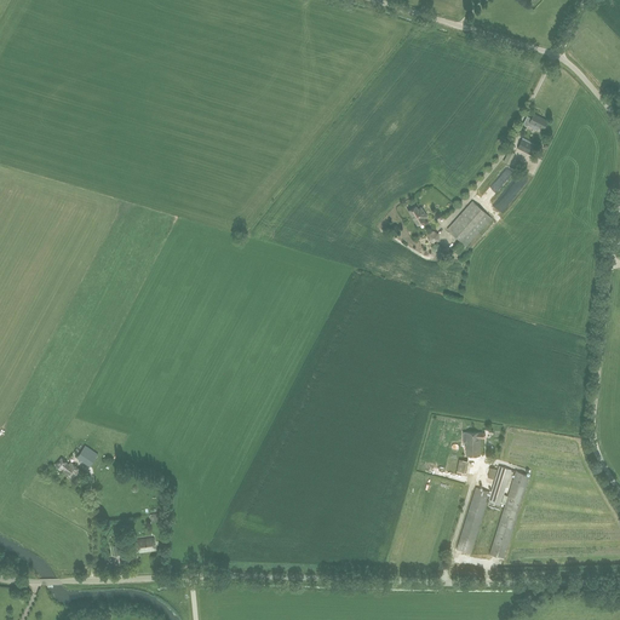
[(529,122),(544,130),(547,121),(534,114),(529,122)]
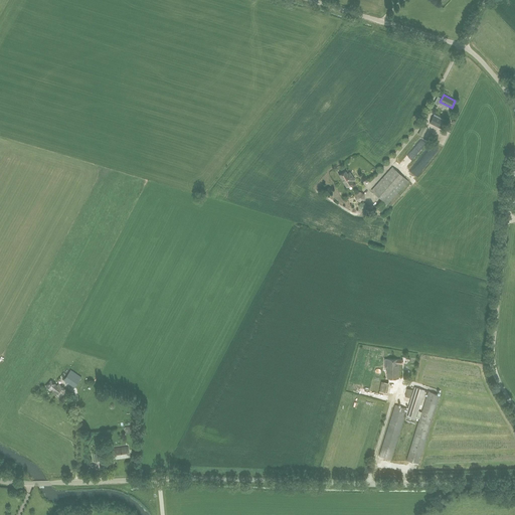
[(431,123),(442,129),(446,122),(434,116),(431,123)]
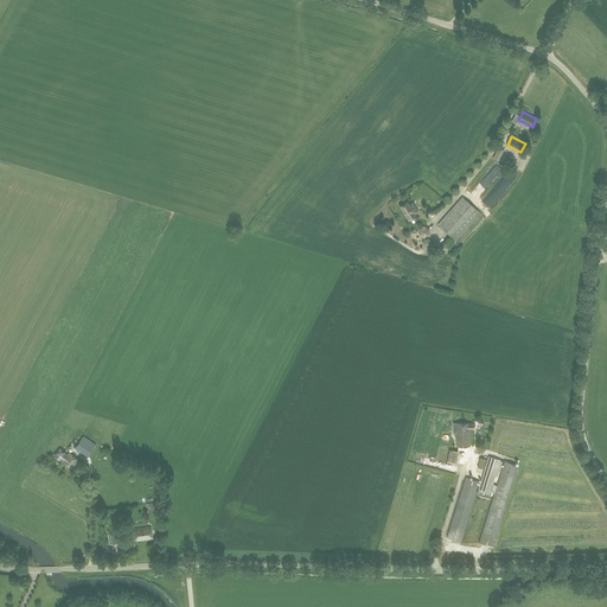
[(506,189),(519,177),(513,171),(500,183),(506,189)]
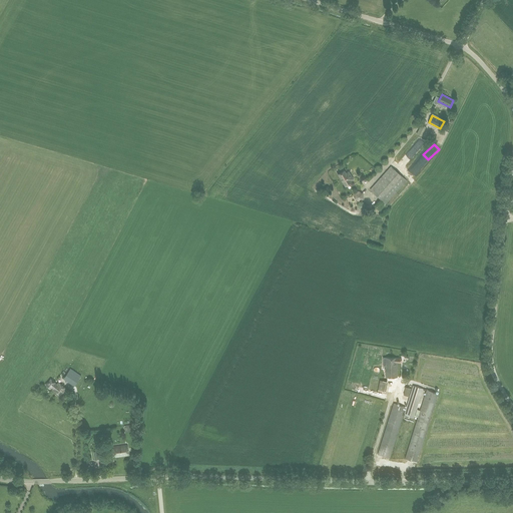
[(375,206),(380,211),(407,180),(392,166),(371,189),(381,198),(375,206)]
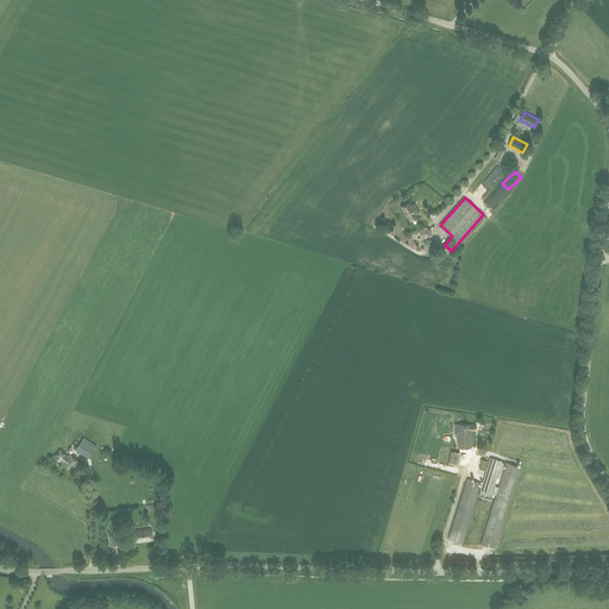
[(402,207),(410,221),(418,217),(416,214),(420,212),(414,203),(412,205),(409,202),(402,207)]
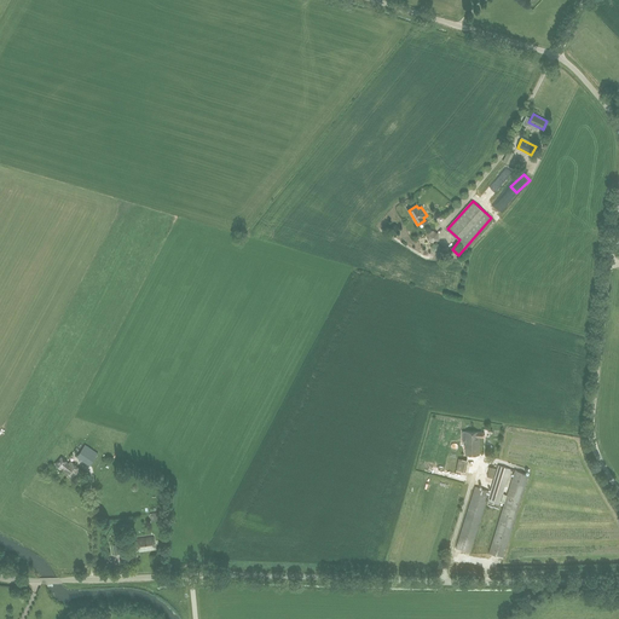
[(481,455),(481,440),(481,438),(486,438),(486,432),(467,432),(462,432),(462,441),(467,441),(467,455),(481,455)]
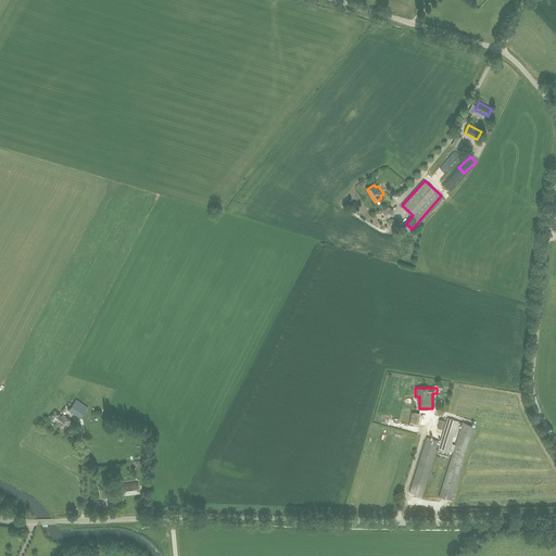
[(80,419),(89,407),(76,400),(68,411),(80,419)]
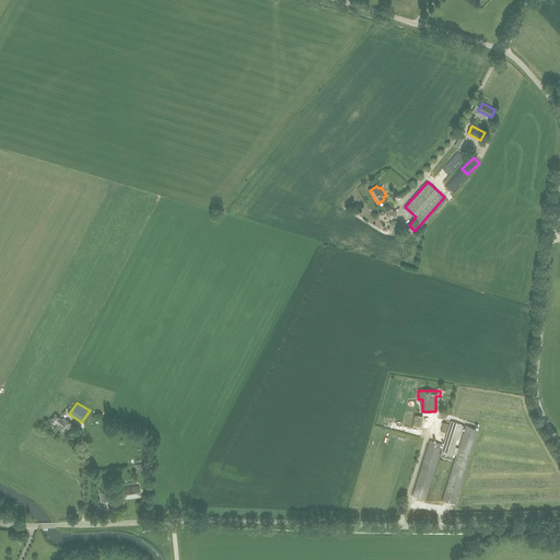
[(59,423),(58,426),(67,433),(73,424),(65,418),(61,420),(59,419),(60,418),(56,413),(50,421),(55,424),(57,421),(59,423)]
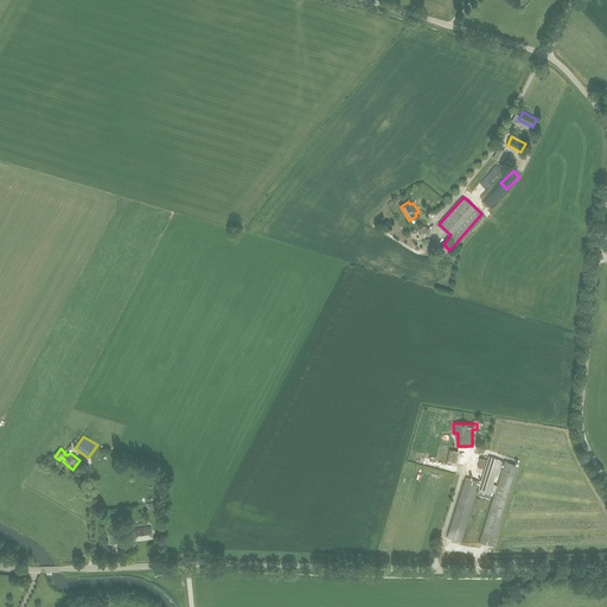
[(458,452),(445,449),(442,461),(455,464),(458,452)]
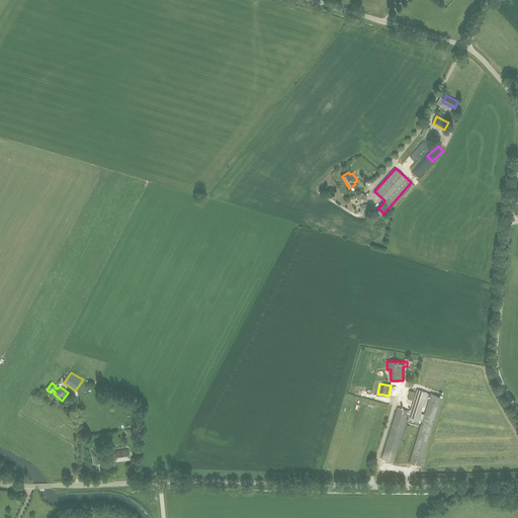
[(428,393),(418,390),(408,420),(418,423),(428,393)]
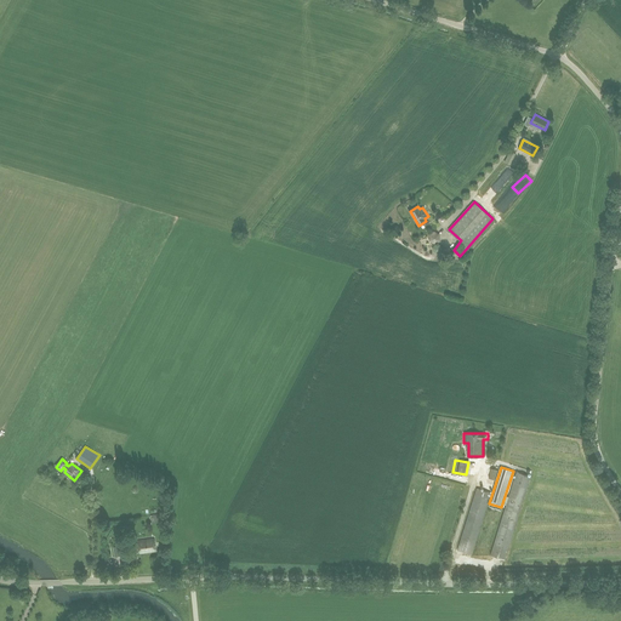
[(517,472),(490,556),(505,559),(531,477),(517,472)]
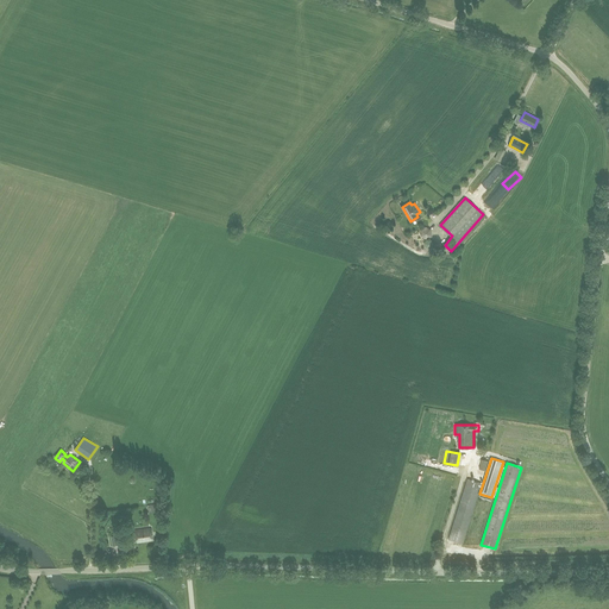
[(468,479),(449,540),(463,544),(482,483),(468,479)]
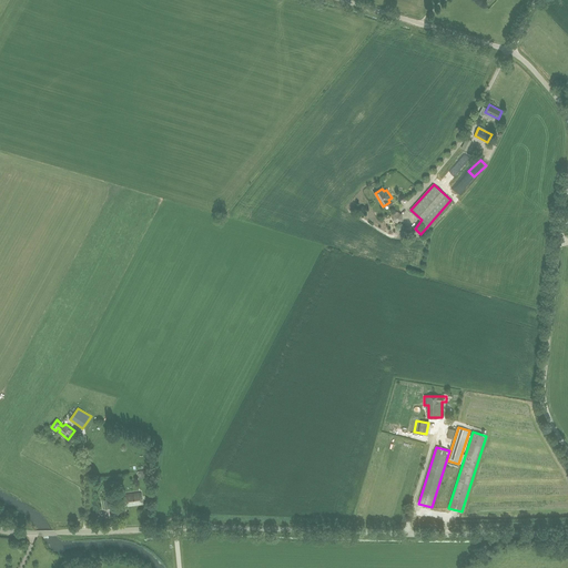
[(140,493),(127,495),(128,507),(142,505),(140,493)]
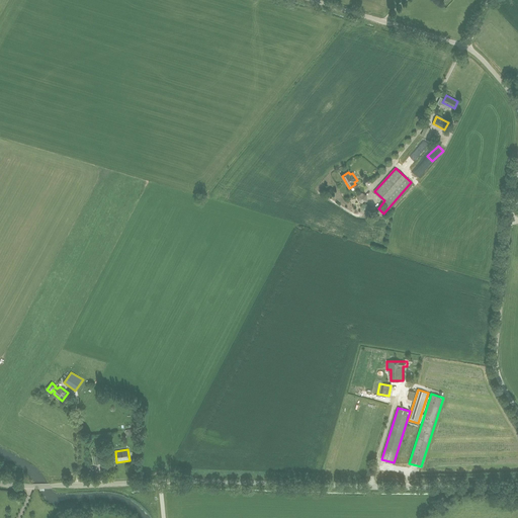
[(95,465),(102,464),(101,455),(94,456),(95,465)]
